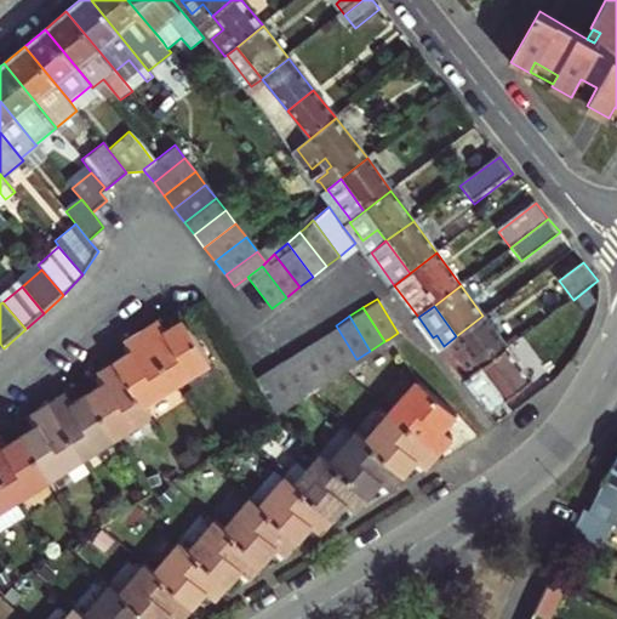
[(508,350),(483,316),(456,336),(444,346),(438,351),(463,384),(508,350)]
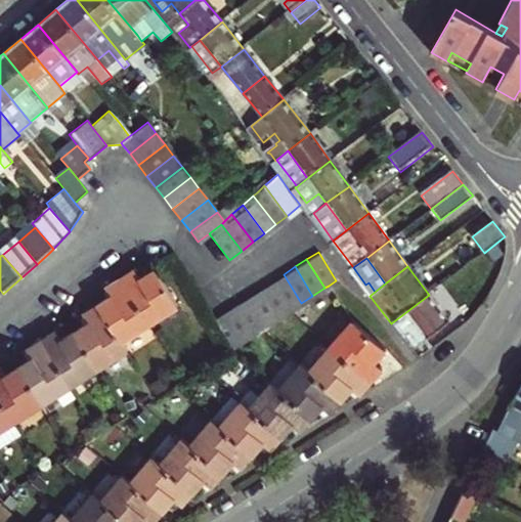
[(123,279),(150,327),(163,319),(161,316),(176,307),(155,271),(140,280),(135,272),(123,279)]
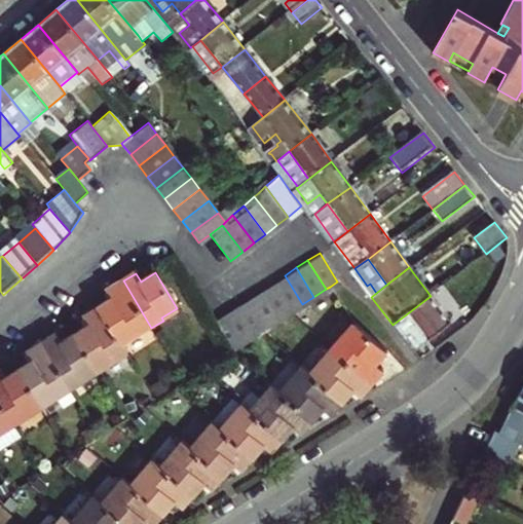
[(285,275),(272,283),(290,311),(302,304),(285,275)]
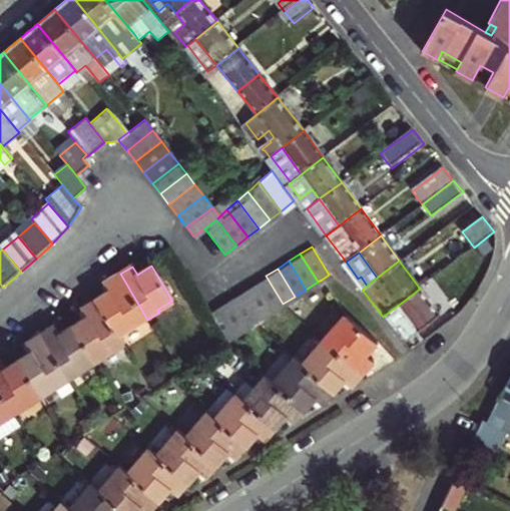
[(96,300),(118,335),(131,326),(133,329),(147,320),(120,274),(104,283),(109,291),(96,300)]
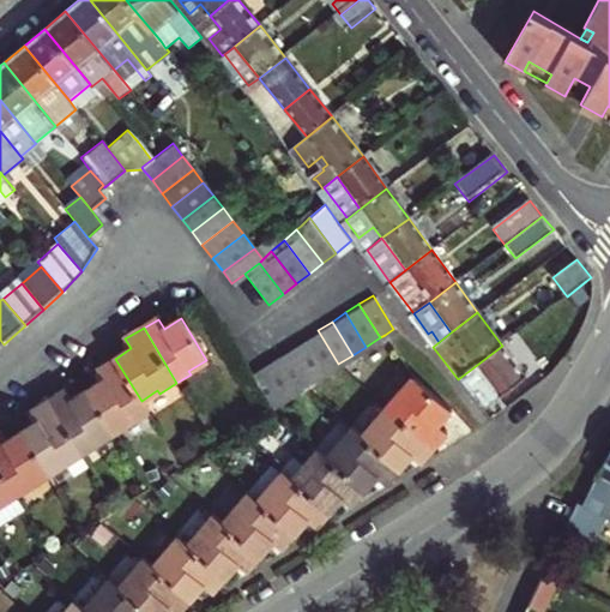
[(318,330),(303,339),(325,373),(337,365),(338,364),(318,330)]
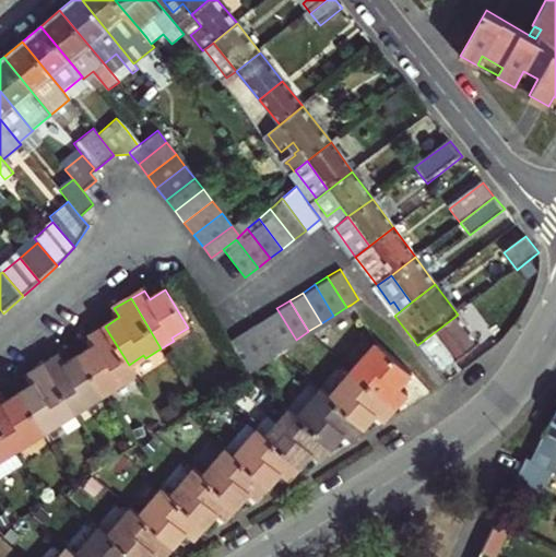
[(296,340),(276,308),(264,317),(282,347),(296,340)]
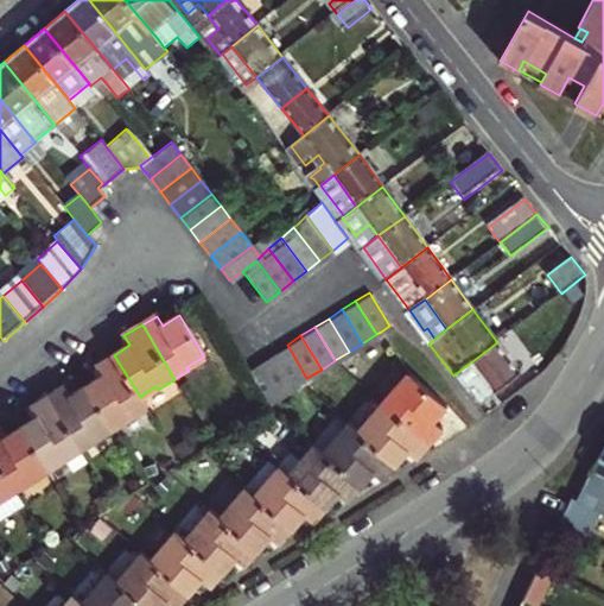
[(475,404),(519,371),(497,342),(453,376),(475,404)]
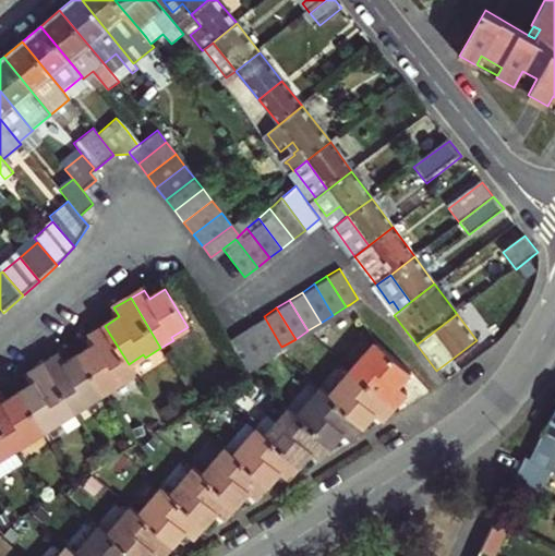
[(281,347),(264,316),(251,324),(269,354),(274,352),(281,347)]
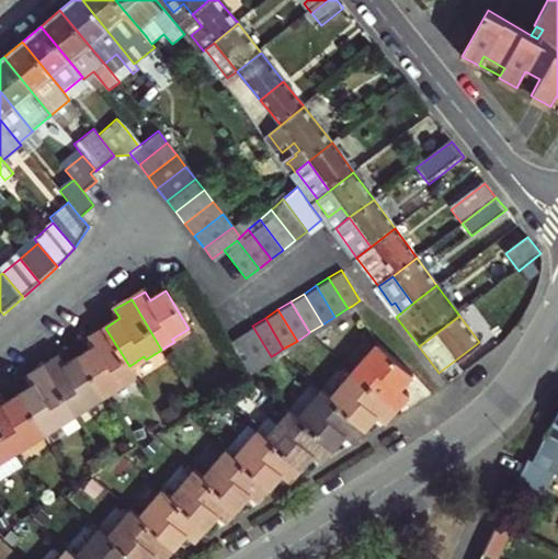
[(252,326),(240,333),(258,365),(271,356),(252,326)]
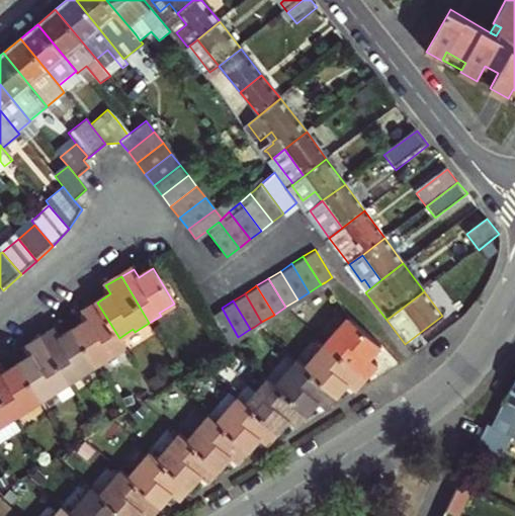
[(74,328),(97,364),(109,357),(111,360),(126,351),(119,338),(97,303),(83,311),(88,320),(74,328)]
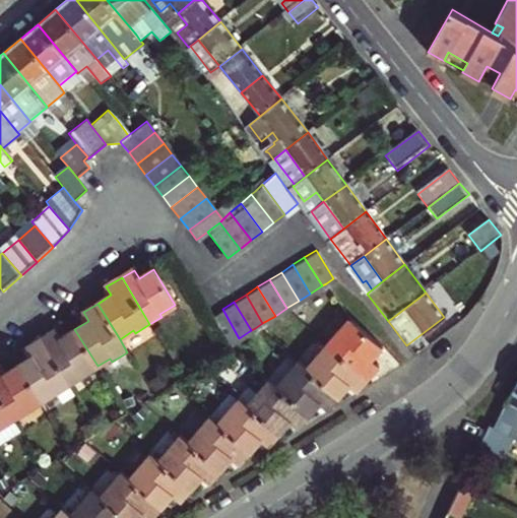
[(239,338),(222,309),(209,317),(227,346),(239,338)]
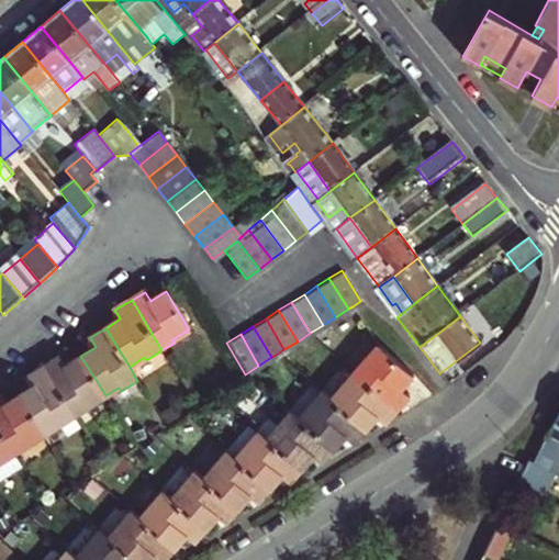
[(360,358),(349,370),(395,411),(407,396),(402,392),(415,379),(413,376),(378,345),(364,360),(360,358)]
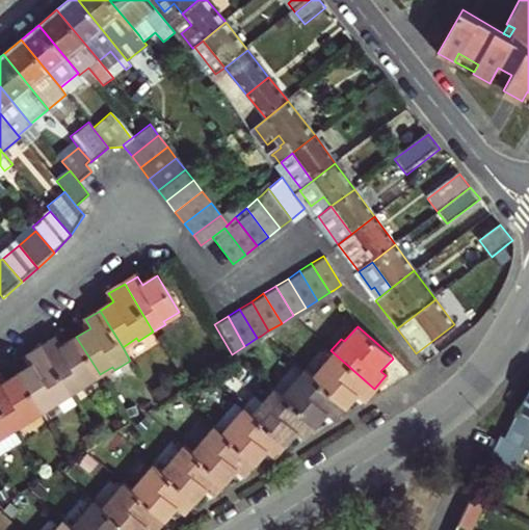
[(85,383),(100,374),(76,337),(62,345),(57,338),(44,346),(74,395),(87,387),(85,383)]
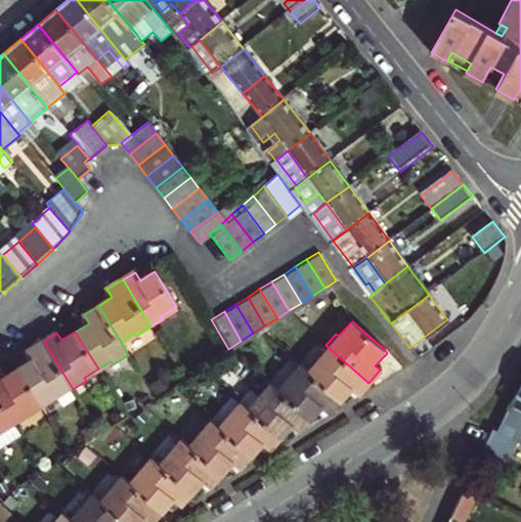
[(56,398),(73,389),(43,341),(28,350),(32,357),(18,365),(42,403),(55,395),(56,398)]
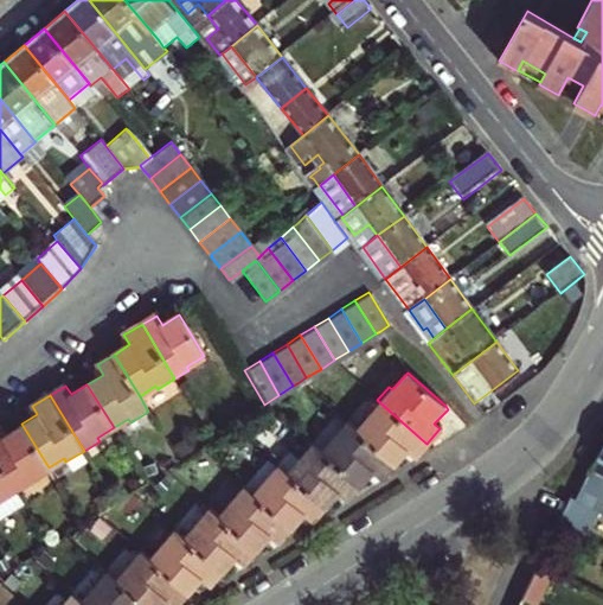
[(366,418),(353,432),(390,466),(404,451),(412,459),(427,444),(377,400),(363,415),(366,418)]
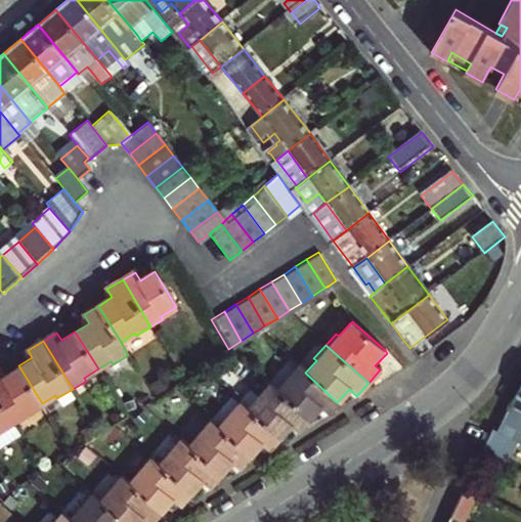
[(286,380),(276,390),(308,420),(318,407),(327,415),(337,402),(305,373),(295,364),(284,377),(286,380)]
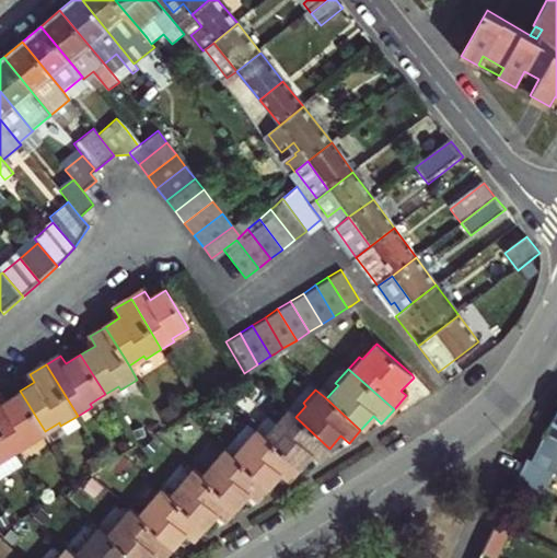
[(28,441),(45,431),(20,391),(4,400),(0,394),(0,426),(16,453),(31,444),(28,441)]
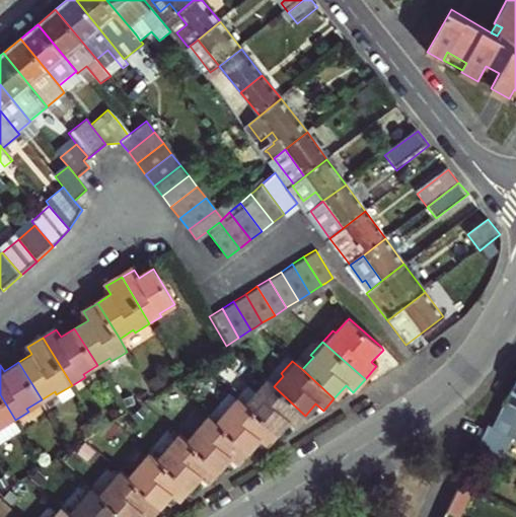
[(251,395),(243,404),(276,433),(284,424),(291,430),(305,416),(274,386),(264,377),(249,393),(251,395)]
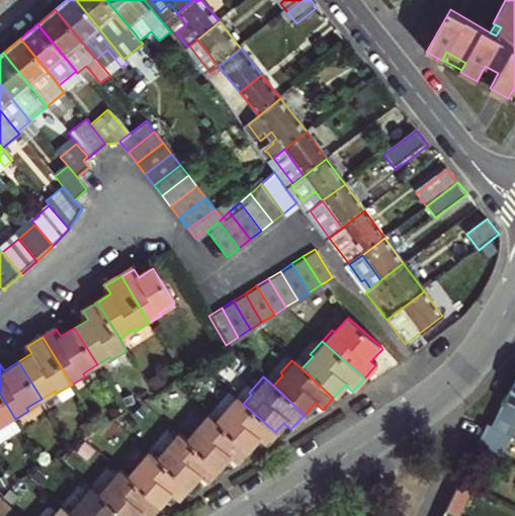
[(514,378),(503,402),(514,408),(514,378)]
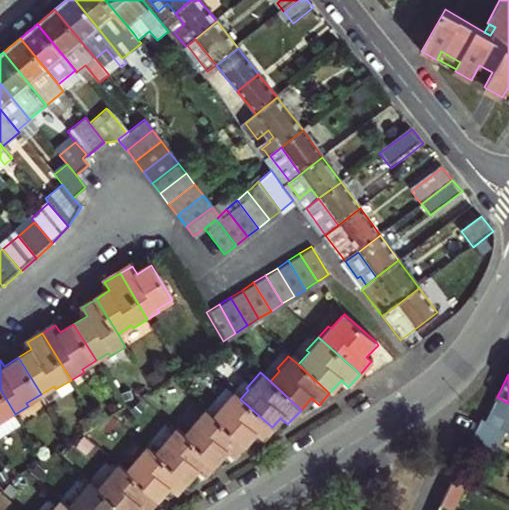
[(0,436),(21,423),(15,414),(0,389),(0,436)]
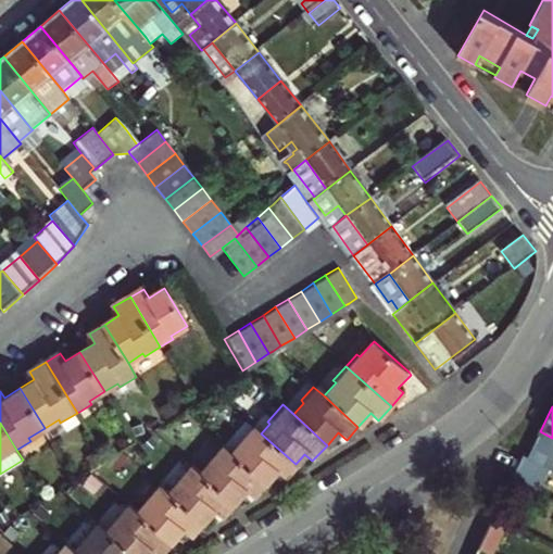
[(240,443),(230,454),(264,483),(273,473),(281,480),(296,464),(261,433),(251,424),(236,440),(240,443)]
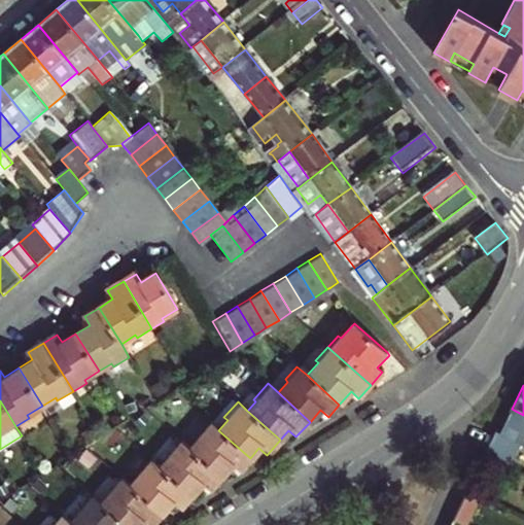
[(500,432),(512,439),(523,445),(523,415),(512,409),(507,420),(500,432)]
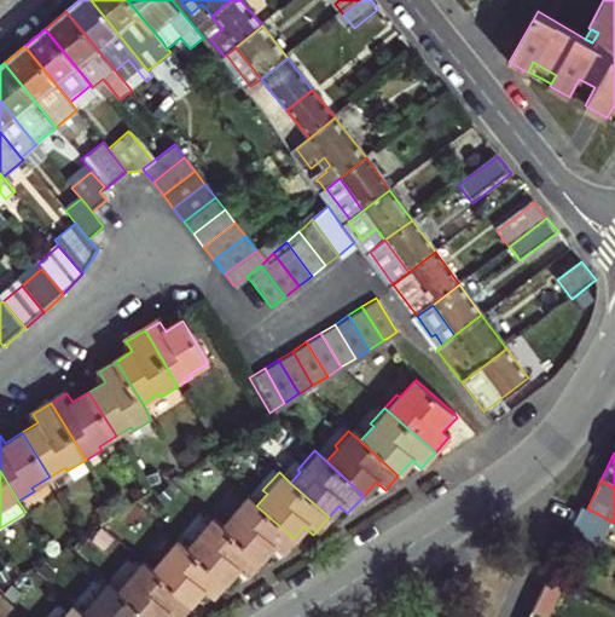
[(233,512),(221,525),(259,559),(268,548),(278,557),(294,538),(256,506),(244,494),(231,509),(233,512)]
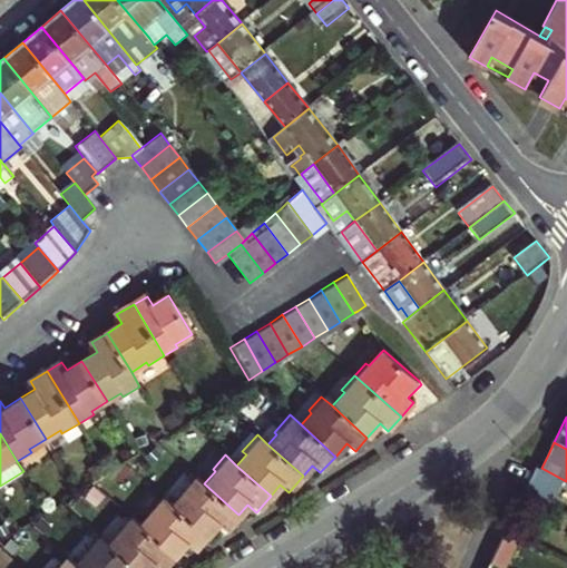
[(541,468),(529,493),(541,499),(554,475),(541,468)]
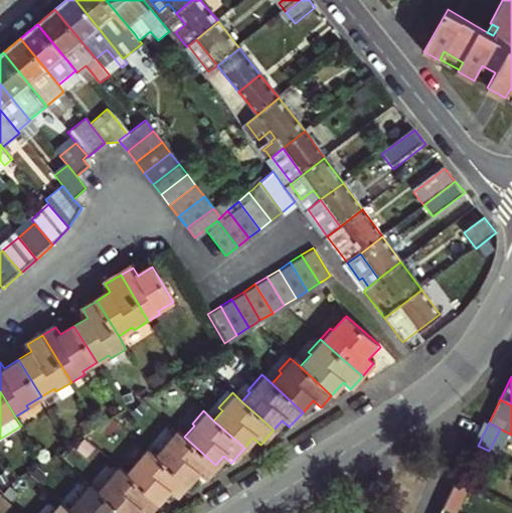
[(163,447),(155,456),(186,483),(194,474),(202,480),(215,465),(184,437),(175,429),(161,445),(163,447)]
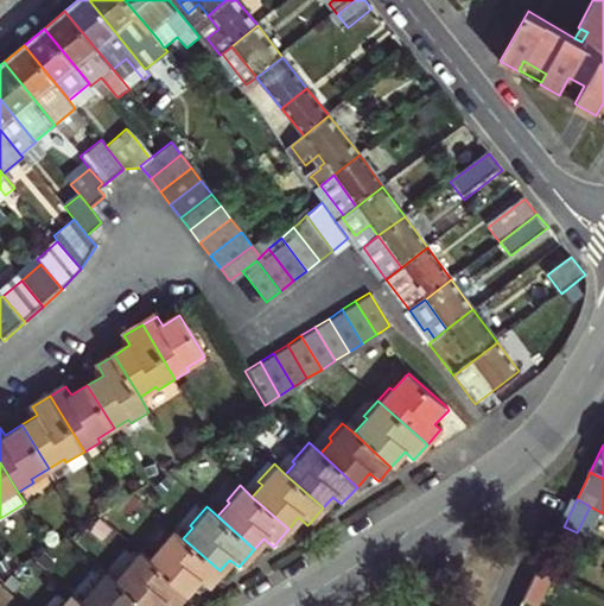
[(159,545),(148,560),(184,592),(194,580),(203,588),(220,570),(183,538),(171,528),(157,543),(159,545)]
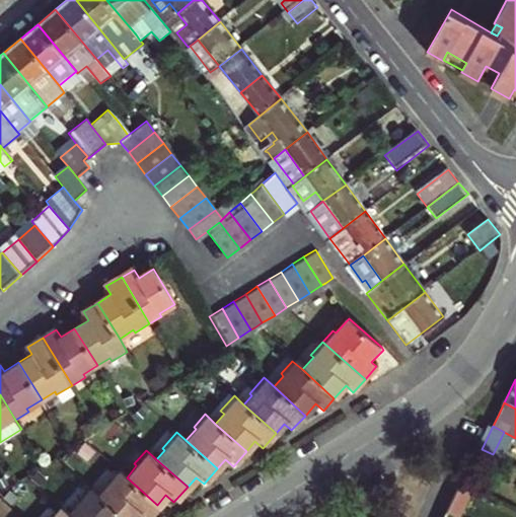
[(104,485),(97,494),(123,516),(132,516),(136,513),(140,516),(146,516),(157,505),(127,477),(116,467),(102,483),(104,485)]
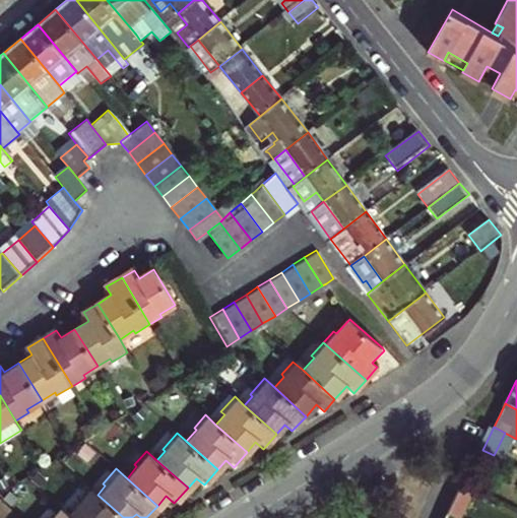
[(466,482),(451,514),(457,517),(462,517),(477,489),(466,482)]
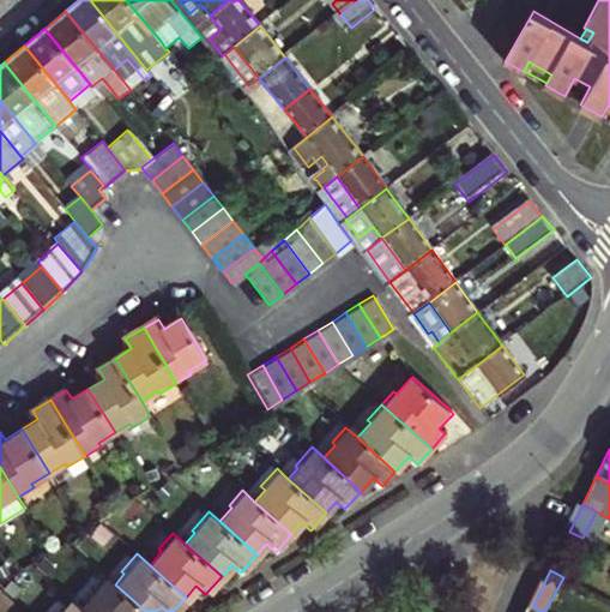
[(97,597),(85,609),(89,611),(145,611),(115,585),(107,577),(94,593),(97,597)]
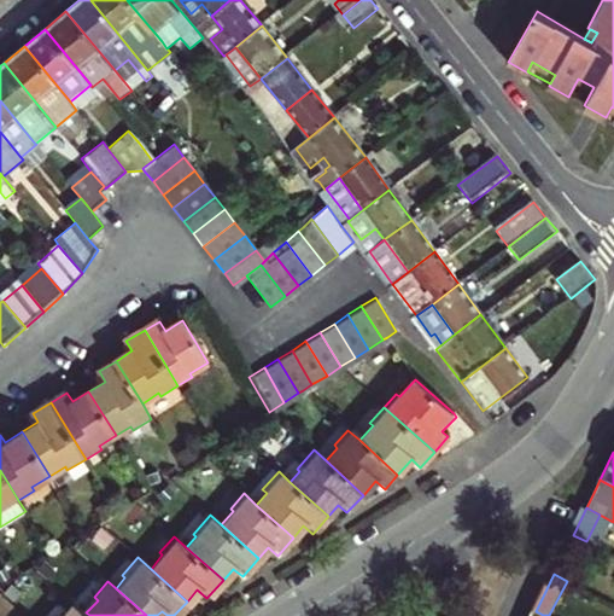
[(89,615),(86,612),(74,602),(62,615),(89,615)]
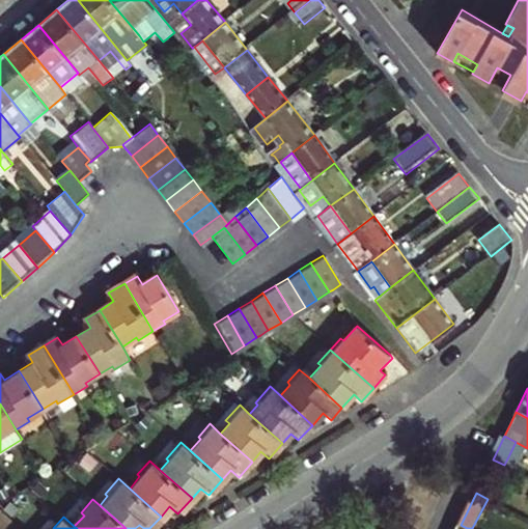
All buildings are outlined.
